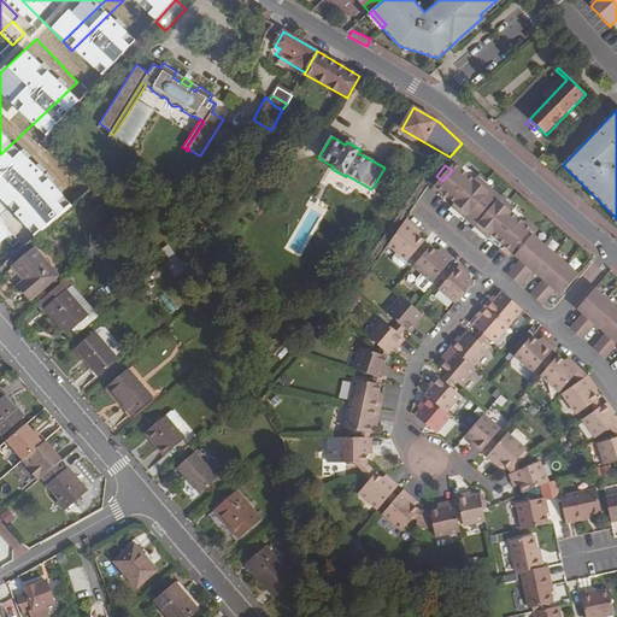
[(442,181),(436,188),(457,205),(453,209),(468,221),(487,199),(493,192),(479,180),(476,183),(456,165),(452,170),(442,181)]
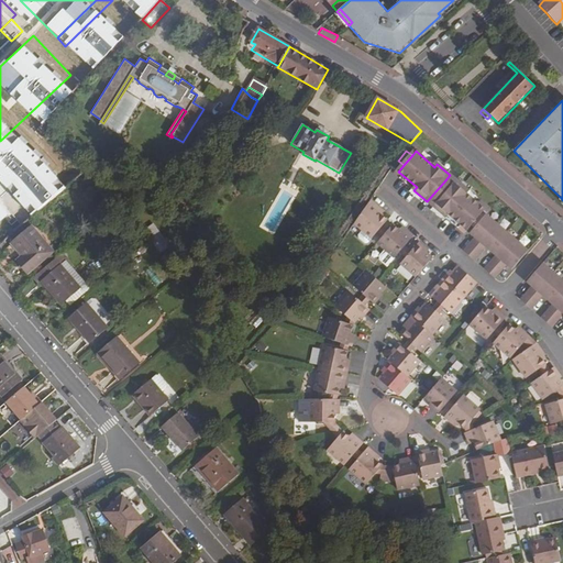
[(78,170),(65,155),(31,188),(44,202),(78,170)]
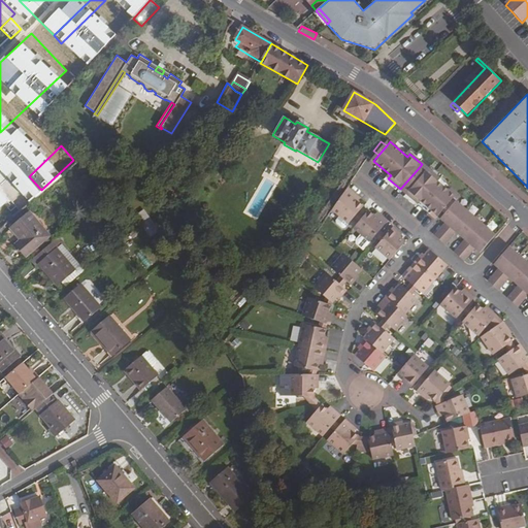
[(438,177),(426,167),(413,183),(404,192),(417,203),(419,200),(436,215),(450,199),(453,195),(435,180),(438,177)]
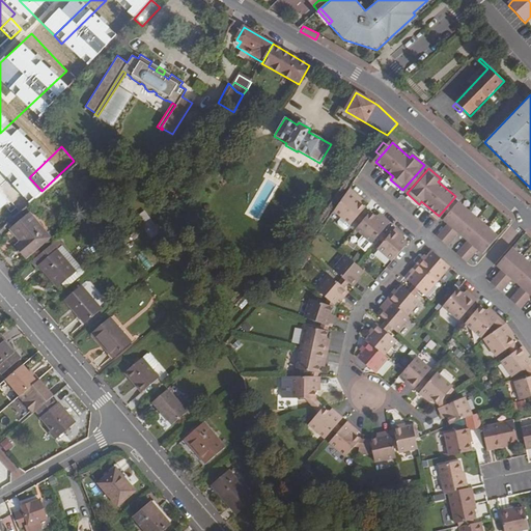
[(422,174),(419,171),(411,180),(415,184),(422,174)]
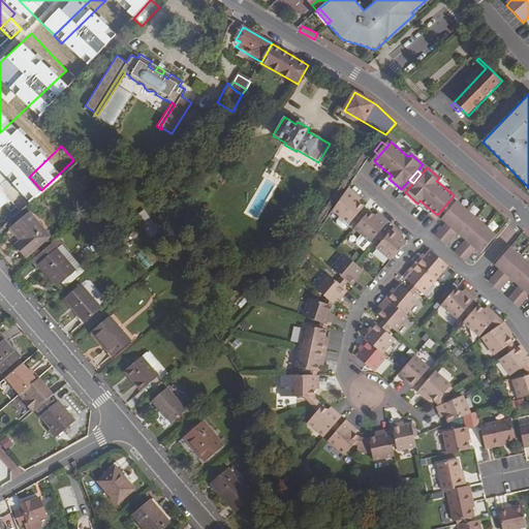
[(358,194),(347,186),(332,207),(350,223),(355,218),(361,212),(365,207),(359,201),(354,197),(358,194)]
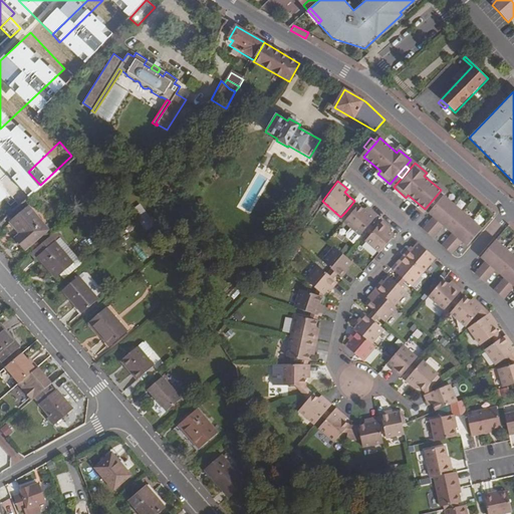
[(442,197),(438,194),(431,203),(434,206),(442,197)]
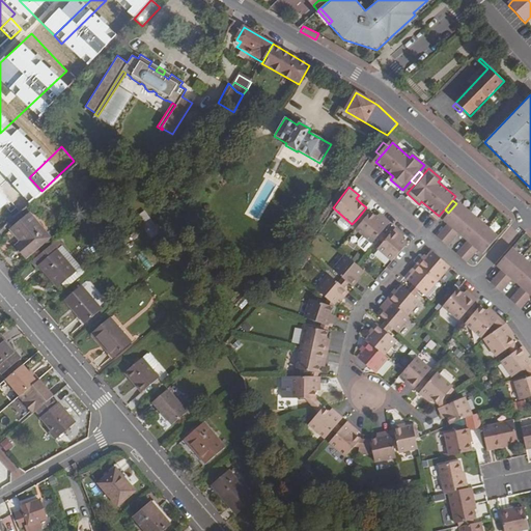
[(500,235),(458,201),(448,213),(443,219),(449,224),(447,226),(446,225),(438,235),(448,245),(456,234),(458,231),(464,236),(470,242),(468,244),(467,243),(458,253),(469,262),(477,252),(477,251),(479,249),(484,253),(500,235)]
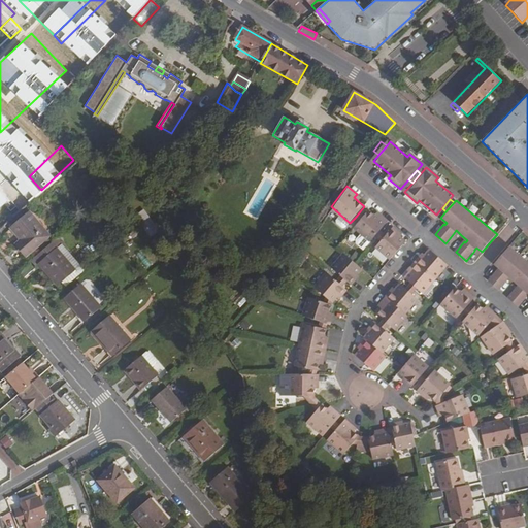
[(141,207),(132,213),(140,225),(151,238),(159,232),(141,207)]
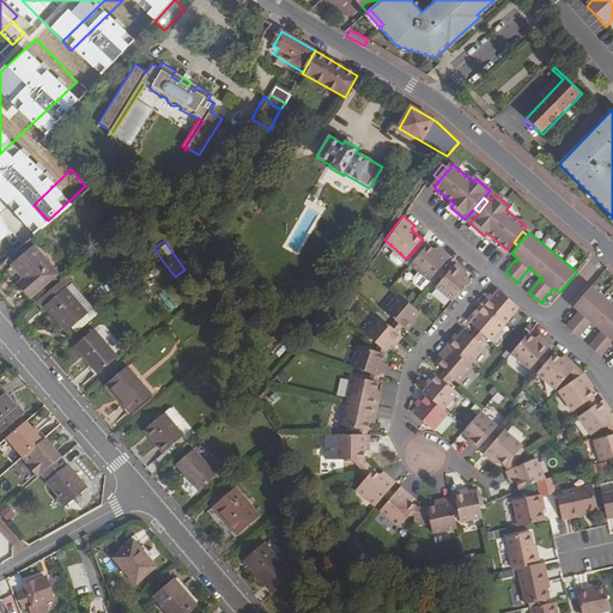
[(418,258),(412,263),(431,280),(437,272),(443,265),(451,256),(443,249),(439,254),(435,249),(429,244),(423,250),(418,258)]
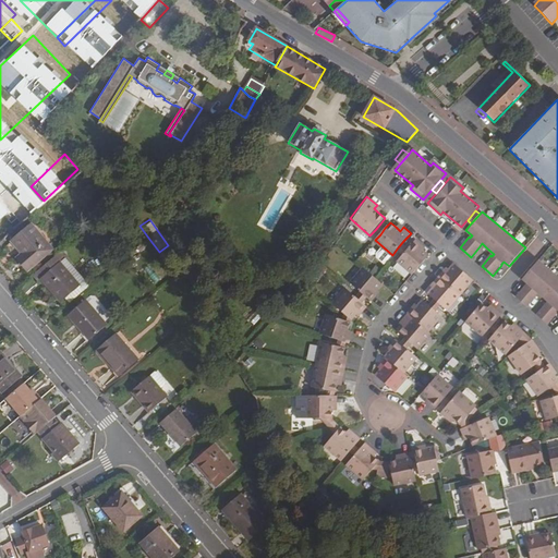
[(385,228),(380,223),(375,230),(380,234),(385,228)]
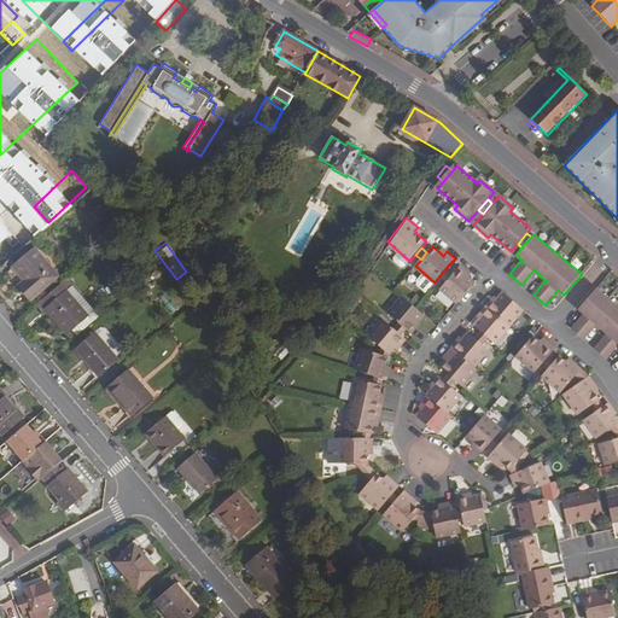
[(35,249),(13,268),(24,281),(18,287),(30,301),(59,277),(35,249)]
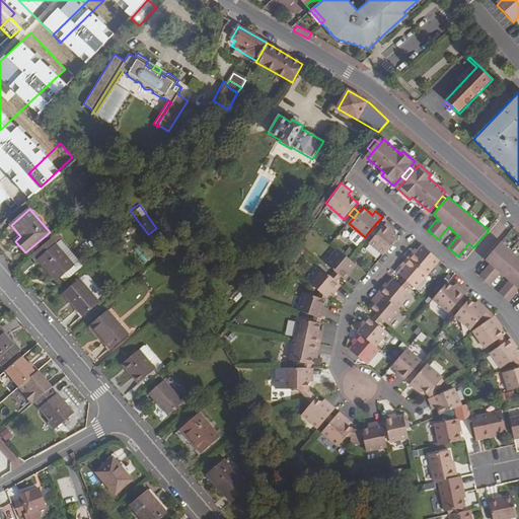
[(376,235),(370,242),(384,254),(399,237),(391,230),(393,228),(386,222),(381,229),(376,235)]
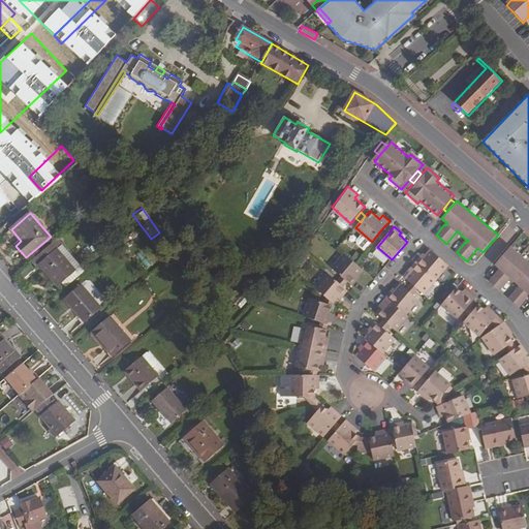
[(389,234),(382,229),(377,235),(383,240),(389,234)]
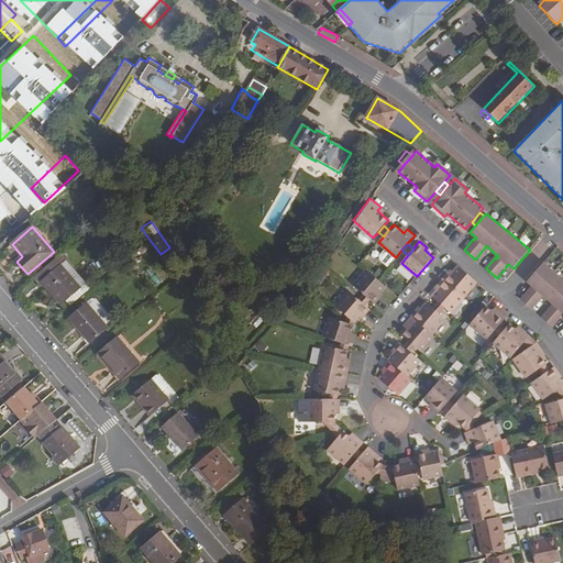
[(66,301),(81,289),(61,265),(63,263),(57,257),(36,276),(41,282),(62,306),(66,301)]
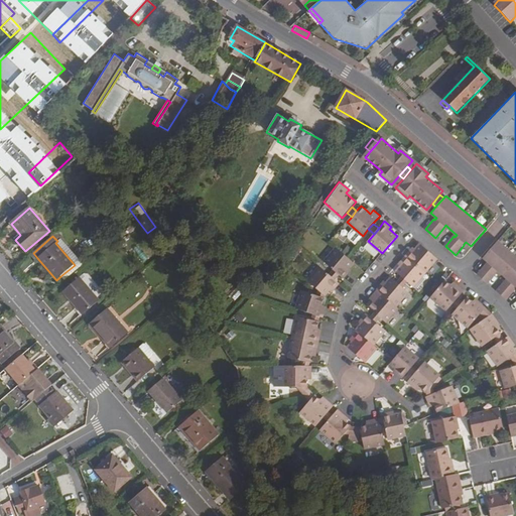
[(75,265),(60,276),(63,281),(82,266),(82,263),(60,239),(57,241),(55,243),(75,265)]
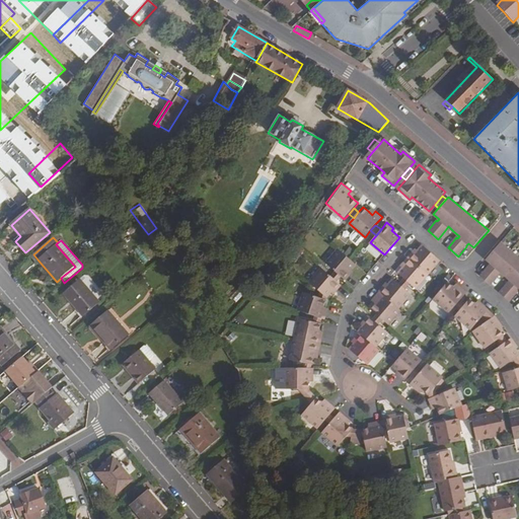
[(518,256),(502,242),(487,260),(493,265),(491,267),(490,267),(482,276),(492,285),(500,275),(500,274),(502,272),(513,281),(511,284),(510,283),(501,293),(512,302),(518,293),(518,256)]
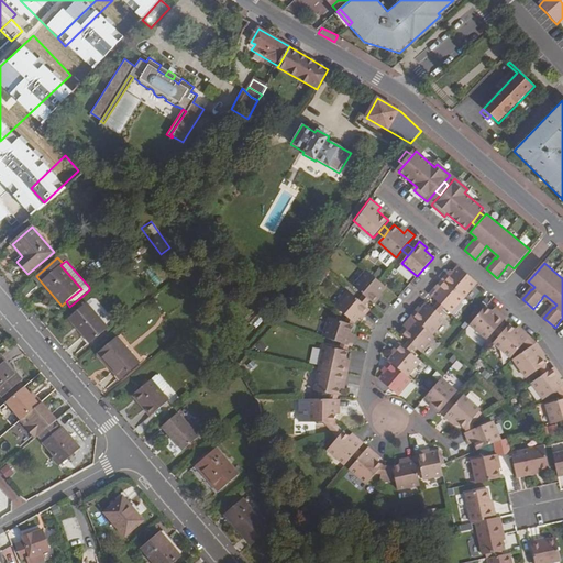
[(452,269),(444,279),(465,297),(478,282),(460,265),(454,272),(452,269)]
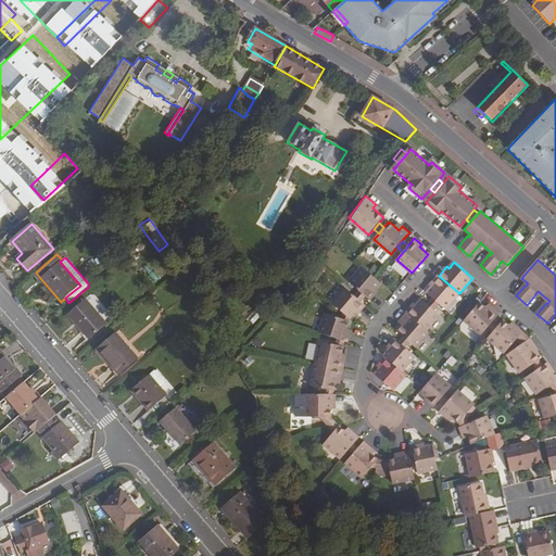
[(380,282),(362,266),(349,281),(370,299),(378,290),(376,288),(380,282)]
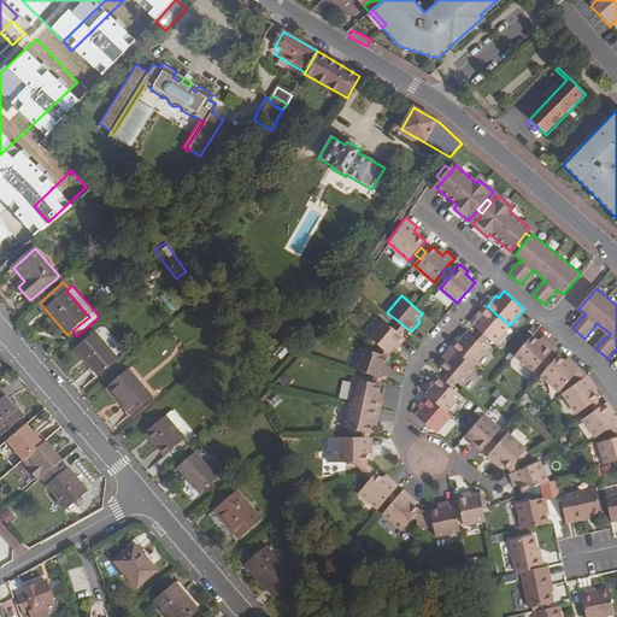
[(483,331),(495,342),(510,325),(487,306),(477,316),(480,318),(475,324),(483,331)]
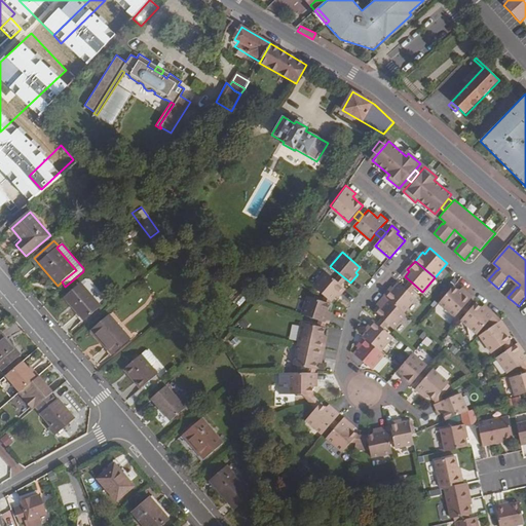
[(336,279),(327,271),(314,285),(326,295),(332,300),(336,295),(338,297),(346,288),(342,285),(336,279)]
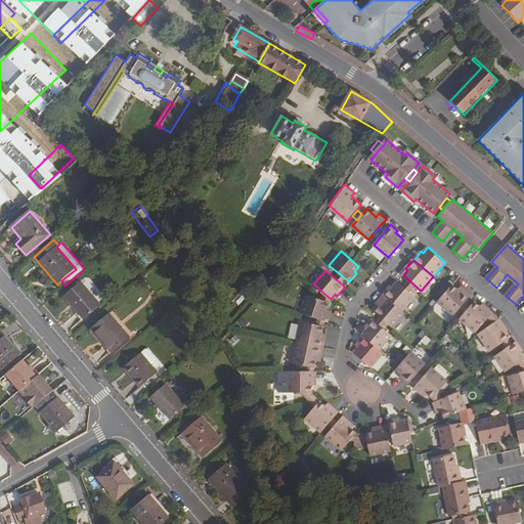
[(345,278),(339,273),(335,278),(341,284),(345,278)]
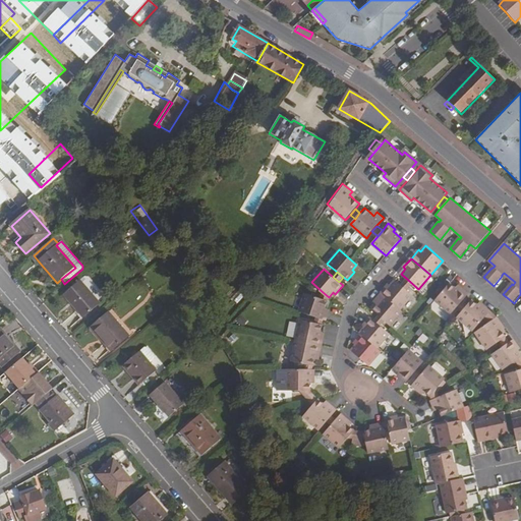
[(382,292),(401,308),(413,294),(396,280),(391,285),(389,283),(382,292)]
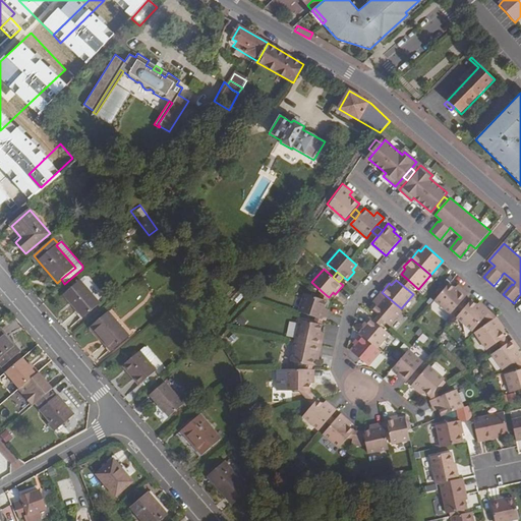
[(413,285),(408,280),(403,285),(409,290),(413,285)]
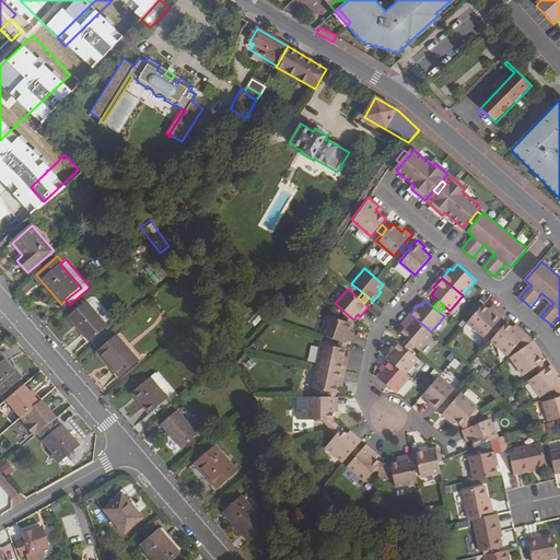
[(85,302),(68,317),(90,342),(107,326),(85,302)]
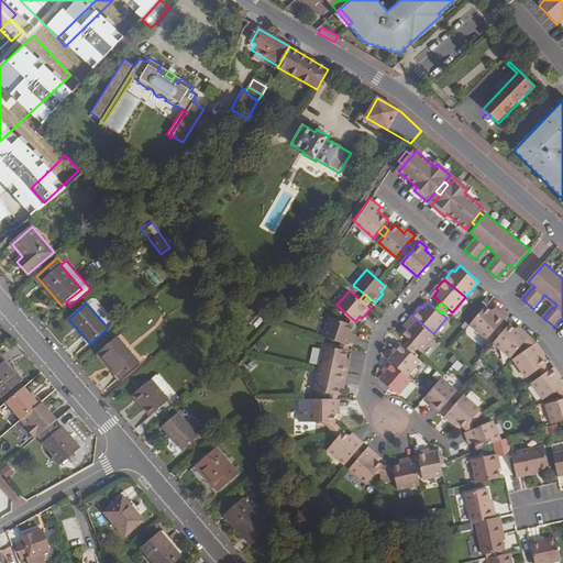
[(494,311),(487,306),(472,323),(488,339),(495,331),(500,324),(507,317),(497,308),(494,311)]
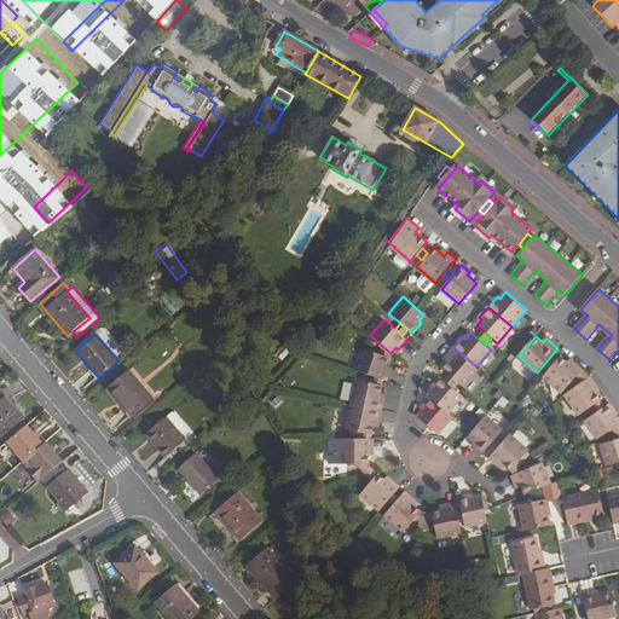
[(457,379),(464,386),(479,369),(476,366),(453,347),(445,357),(449,362),(444,368),(450,374),(457,379)]
